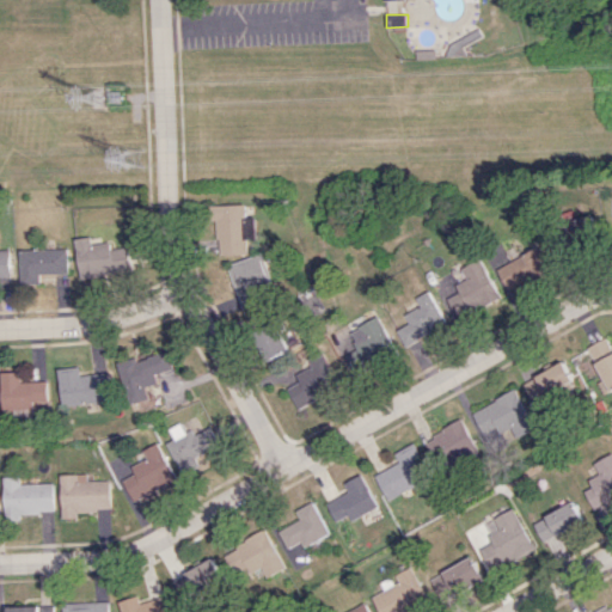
[(248,254),(246,239),(256,238),(256,216),(246,218),(246,203),(214,204),(216,255),(248,254)]
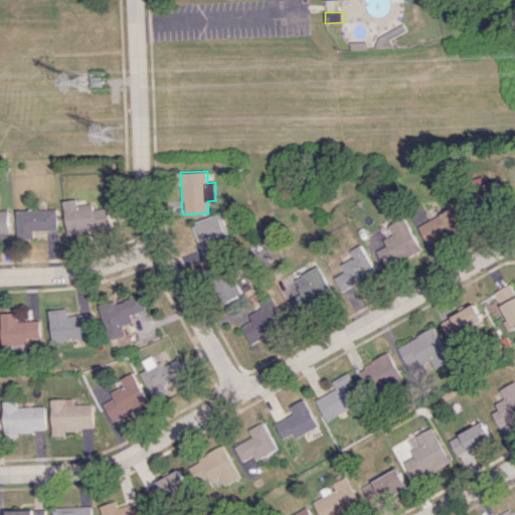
[(481,208),(504,201),(498,180),(474,187),(481,208)]
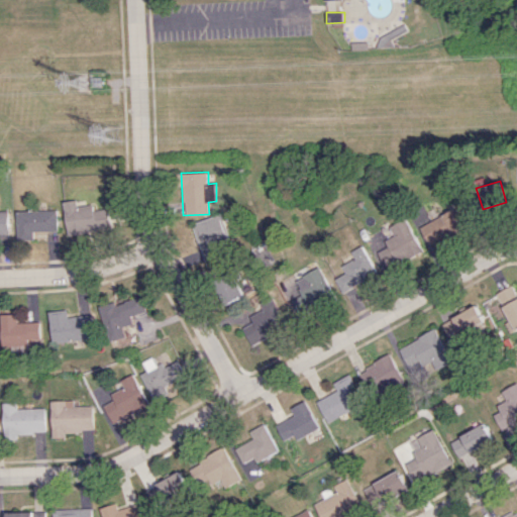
[(68,235),(111,229),(108,208),(93,210),(93,204),(78,206),(77,200),(64,202),(68,235)]
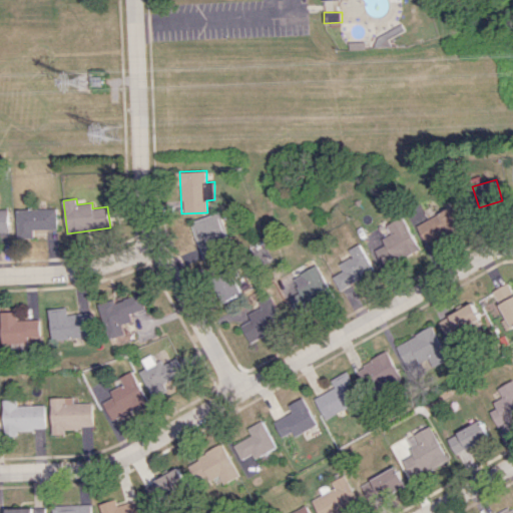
[(427,245),(464,225),(453,205),(416,225),(427,245)]
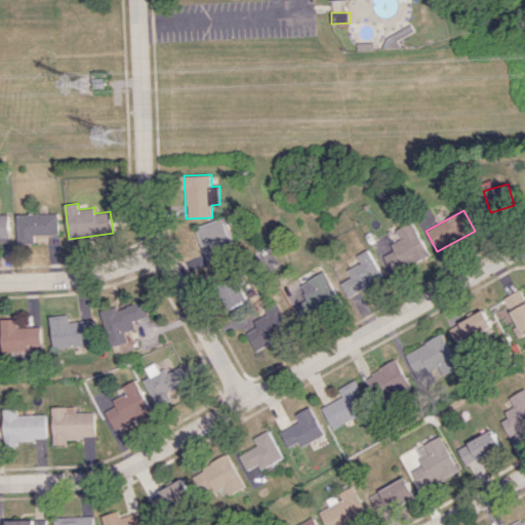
[(57,235),(57,212),(16,214),(17,244),(35,243),(34,235),(57,235)]
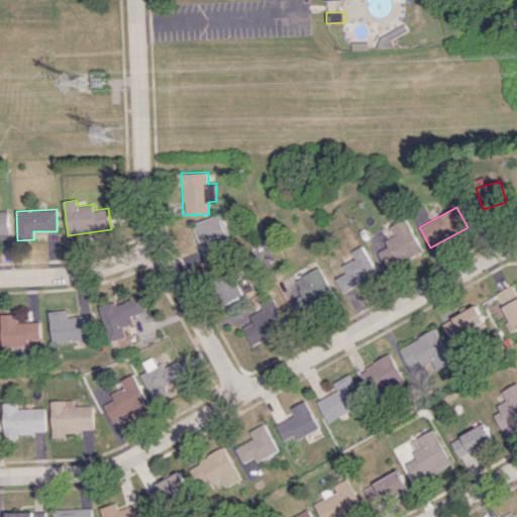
[(8,210),(0,210),(0,236),(9,236),(8,210)]
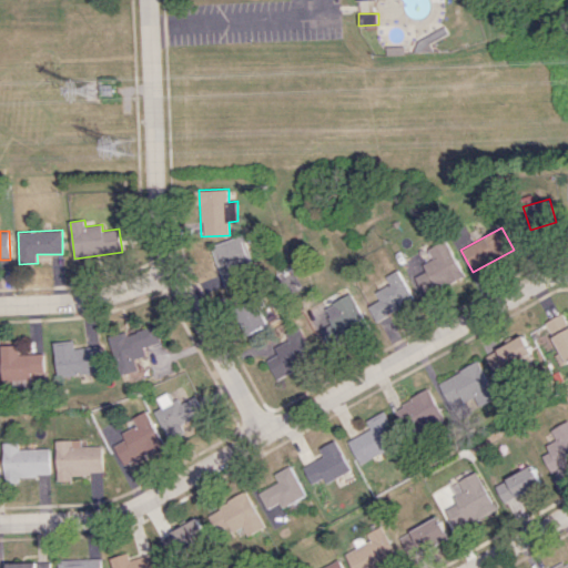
[(254,266),(243,234),(210,245),(224,287),(247,280),(244,270),(254,266)]
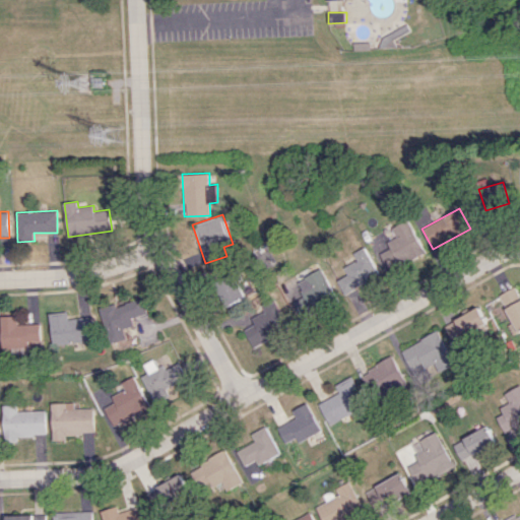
[(425,253),(409,219),(391,228),(396,237),(387,241),(390,248),(379,253),(388,270),(425,253)]
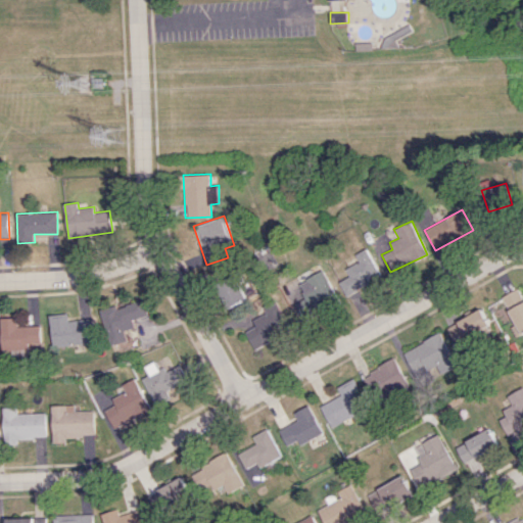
[(381,274),(366,248),(354,254),(361,265),(336,280),(346,296),(381,274)]
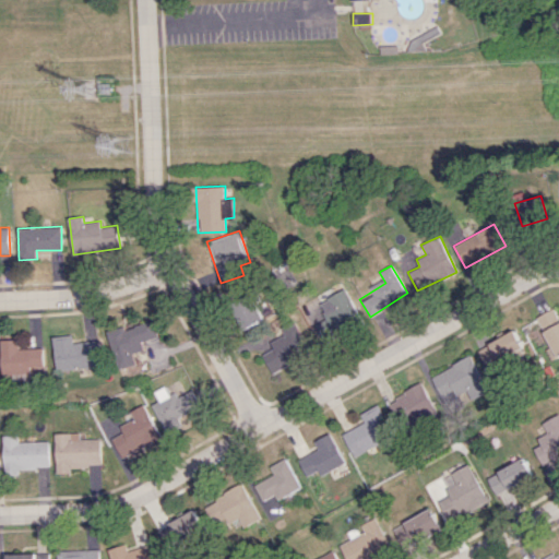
[(324,320),(314,324),(321,340),(361,323),(348,289),(318,301),(324,320)]
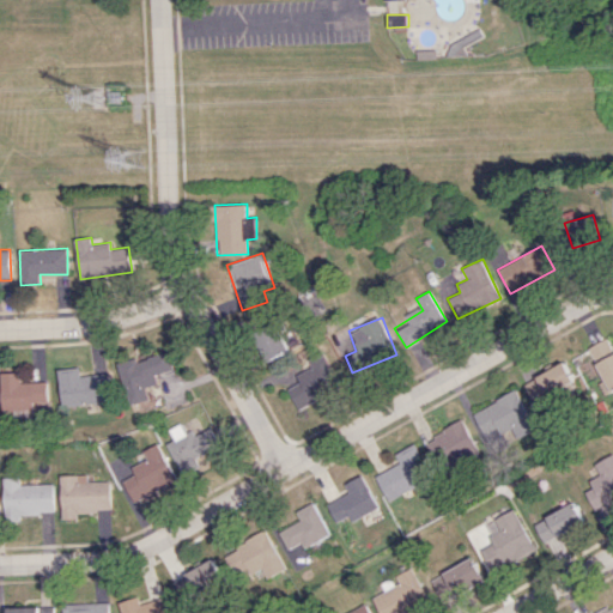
[(268,360),(289,351),(278,326),(258,334),(268,360)]
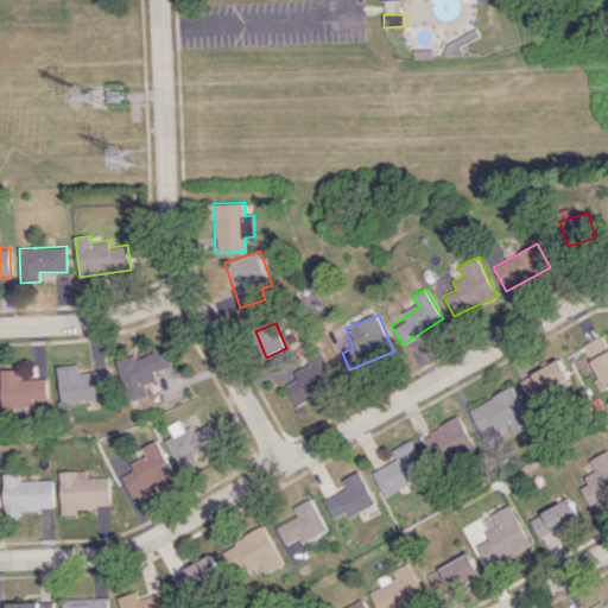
[(607,388),(607,340),(603,334),(581,347),(607,390),(607,388)]
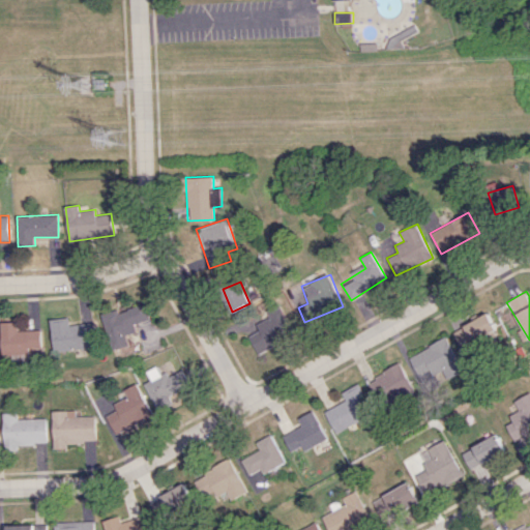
[(128,345),(125,334),(136,331),(134,323),(149,319),(145,303),(117,312),(117,310),(101,314),(112,350),(128,345)]
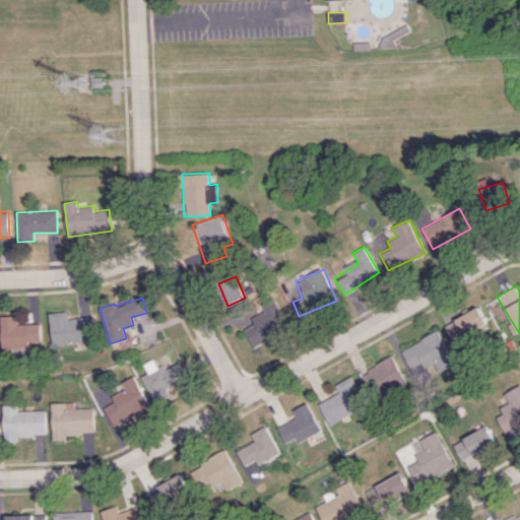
[(264,311),(251,318),(254,324),(244,329),(252,345),(288,327),(273,298),(261,304),(264,311)]
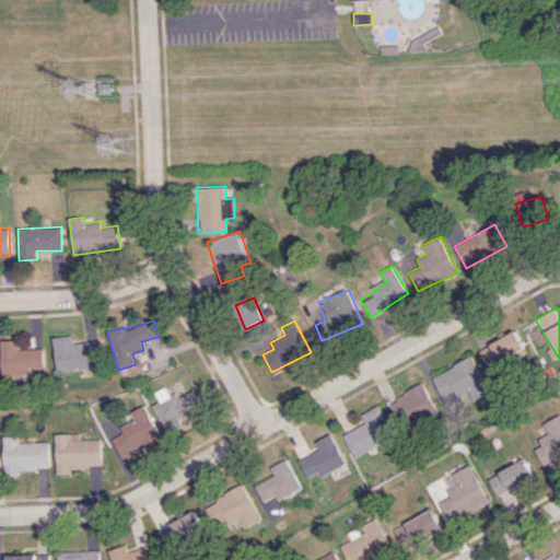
[(478,349),(487,366),(525,349),(516,331),(478,349)]
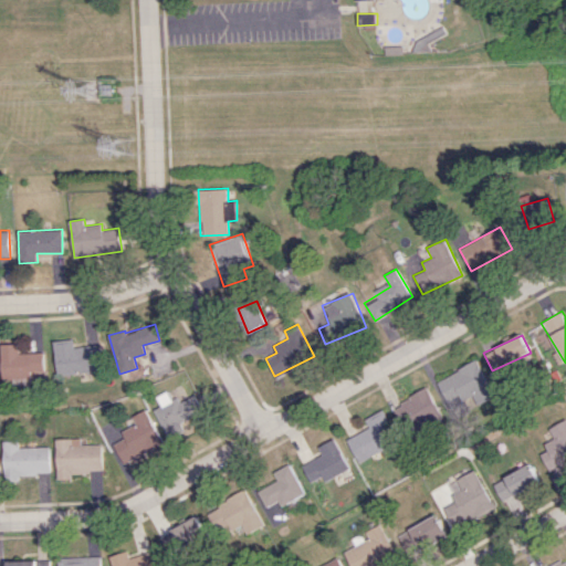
[(98,344),(73,346),(72,338),(52,341),(55,375),(102,370),(98,344)]
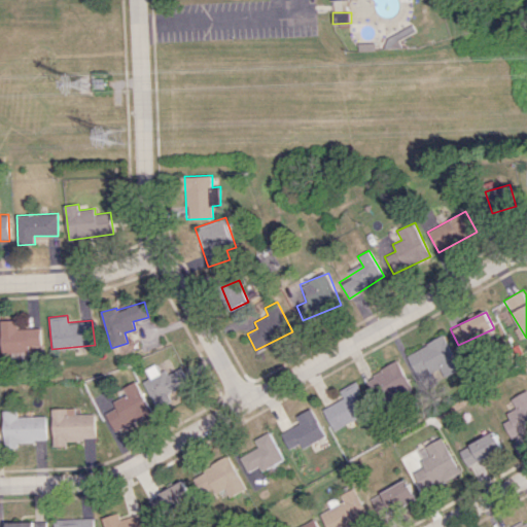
[(15,319),(0,319),(0,348),(0,352),(39,351),(39,328),(16,328),(15,319)]
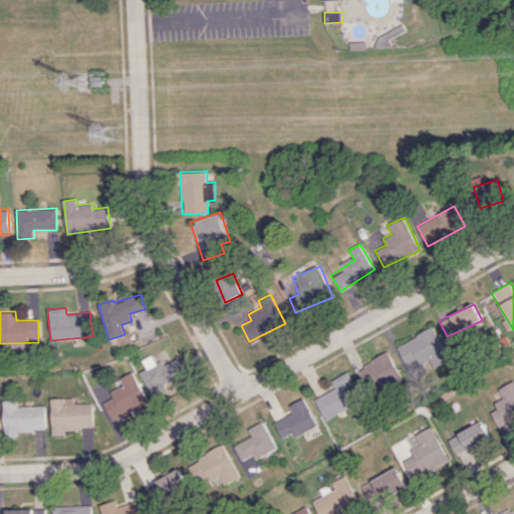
[(419,358),(426,371),(450,358),(433,326),(397,345),(407,364),(419,358)]
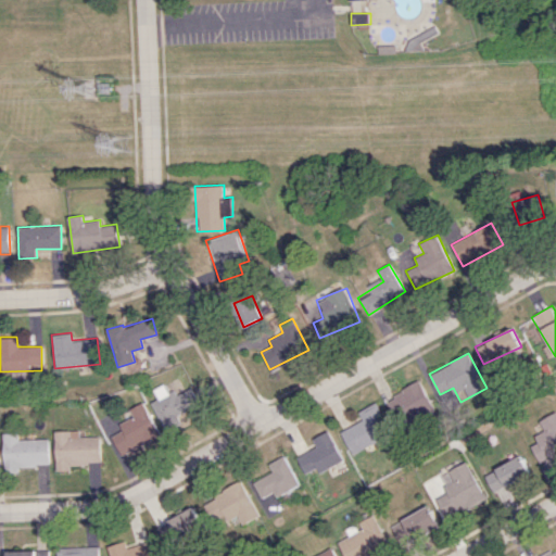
[(386,399),(400,427),(436,408),(420,380),(386,399)]
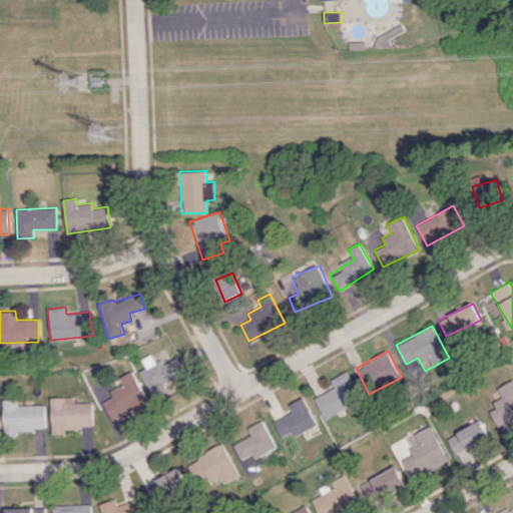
[(164,382),(184,373),(176,356),(157,365),(151,354),(141,359),(145,368),(140,371),(152,398),(168,390),(164,382)]
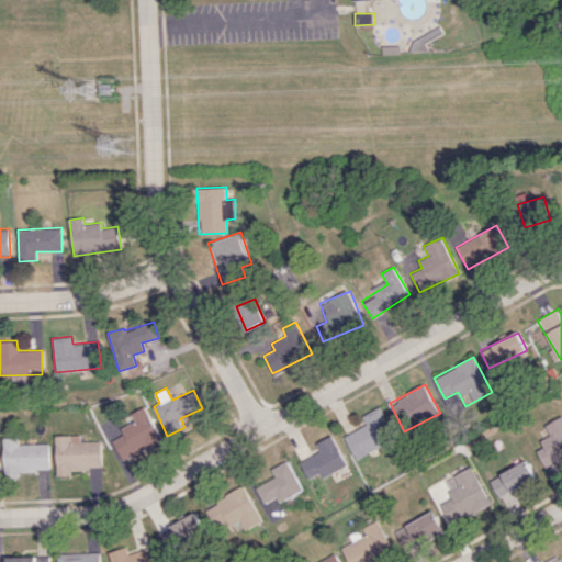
[(163,439),(145,406),(131,414),(135,420),(120,428),(124,435),(113,441),(123,460),(163,439)]
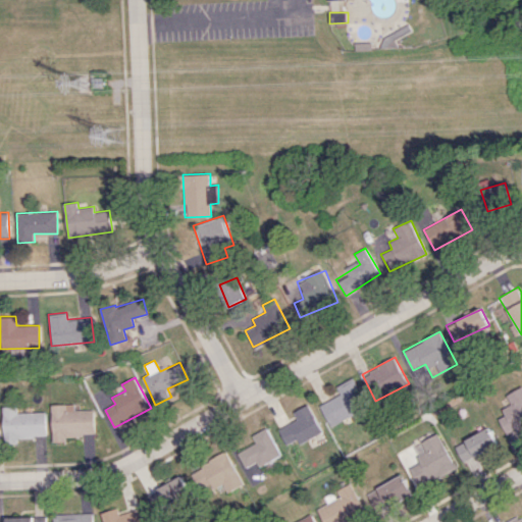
[(329,425),(368,409),(355,377),(336,385),(341,395),(320,404),(329,425)]
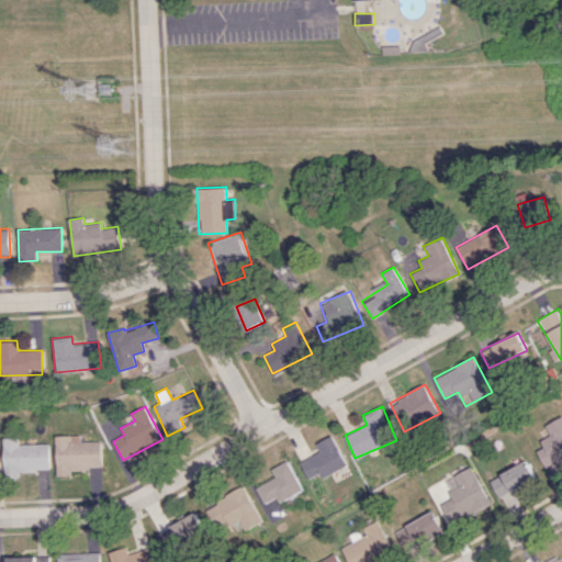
[(561,462),(561,415),(546,425),(551,435),(540,440),(543,447),(537,451),(549,471),(561,462)]
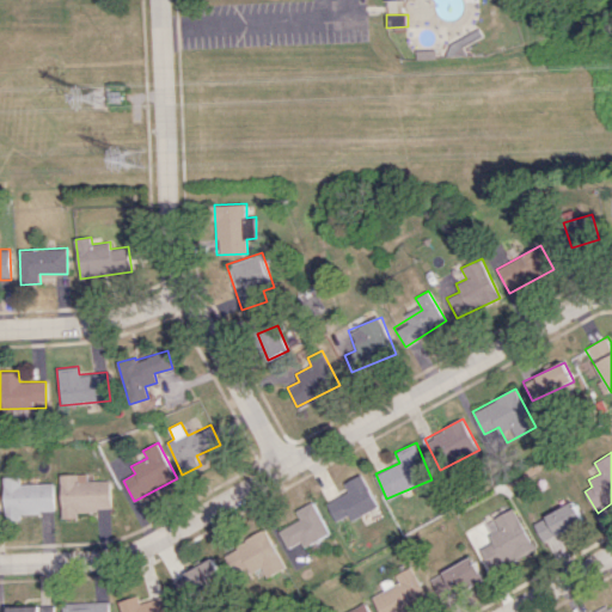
[(87,473),(60,475),(61,518),(79,518),(78,510),(111,509),(110,479),(87,481),(87,473)]
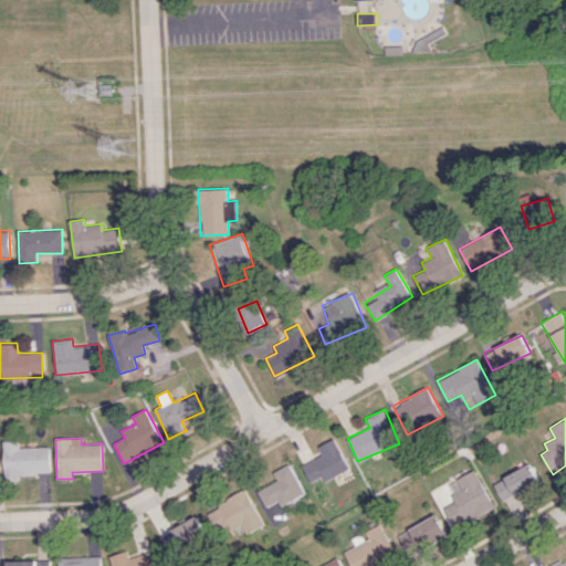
[(350,468),(335,438),(318,447),(322,454),(302,464),(311,482),(323,475),(326,481),(350,468)]
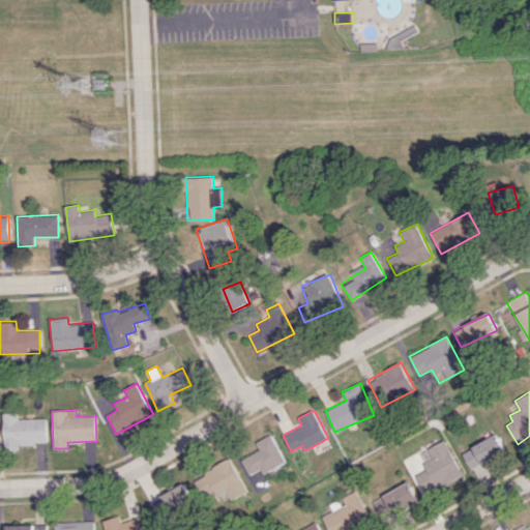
[(46,418),(17,418),(17,413),(2,413),(3,445),(46,443),(46,418)]
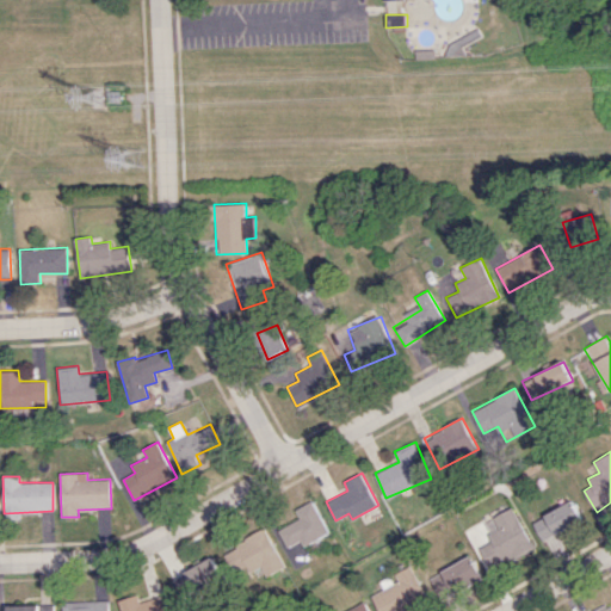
[(300,518),(278,529),(290,554),(331,534),(313,500),(295,508),(300,518)]
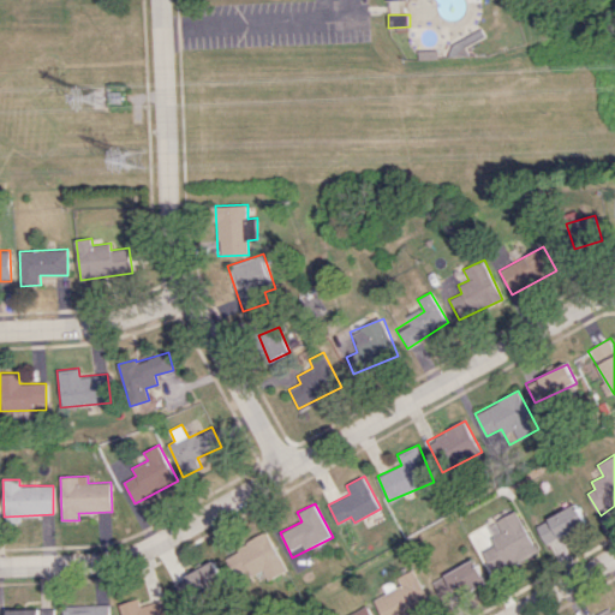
[(536,523),(544,542),(587,524),(579,505),(536,523)]
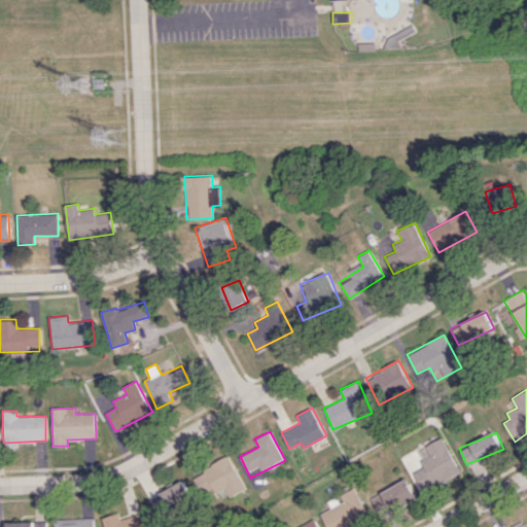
[(426,446),(431,455),(421,460),(424,467),(414,472),(424,491),(461,472),(444,436),(426,446)]
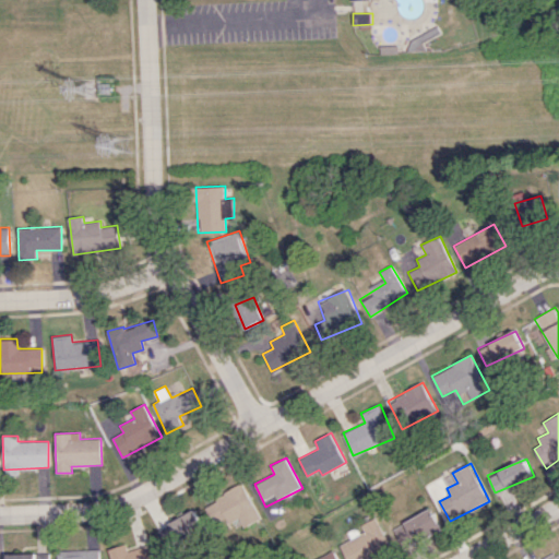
[(261,519),(244,484),(203,504),(212,521),(224,514),(229,524),(239,519),(244,527),(261,519)]
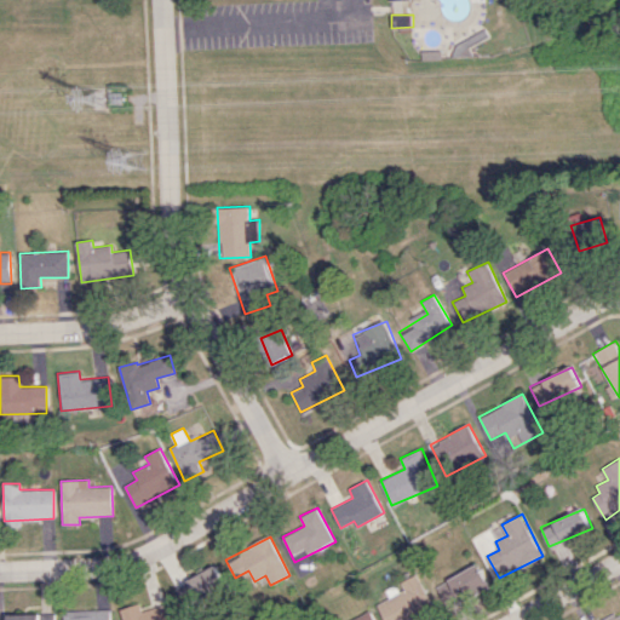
[(188,610),(228,586),(216,564),(174,587),(188,610)]
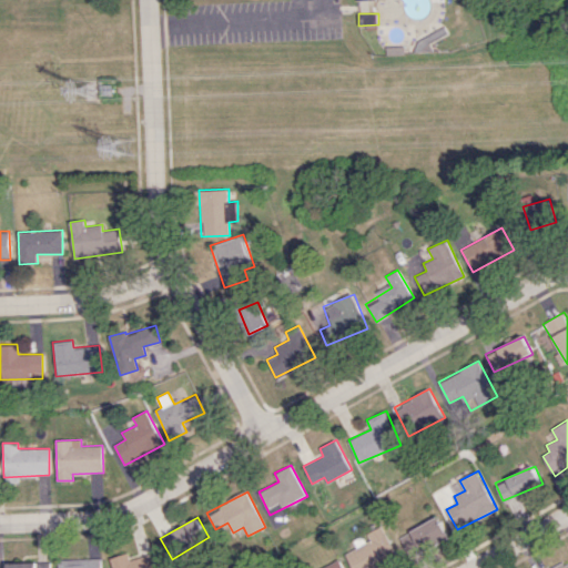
[(399,536),(409,558),(450,538),(439,517),(399,536)]
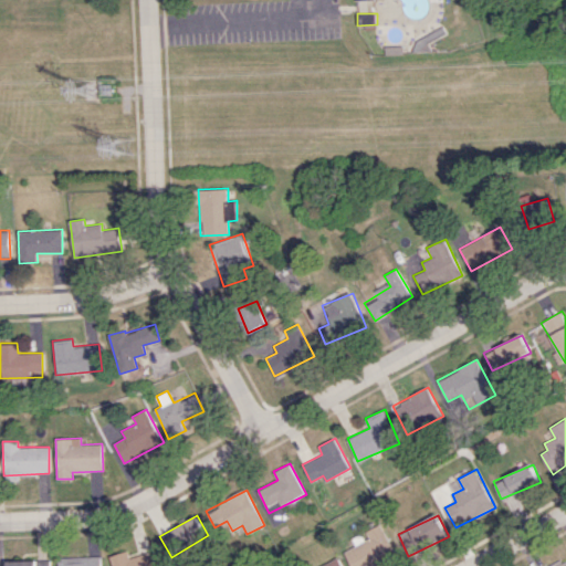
[(352,537),(356,545),(344,552),(350,565),(371,565),(397,554),(381,523),(352,537)]
